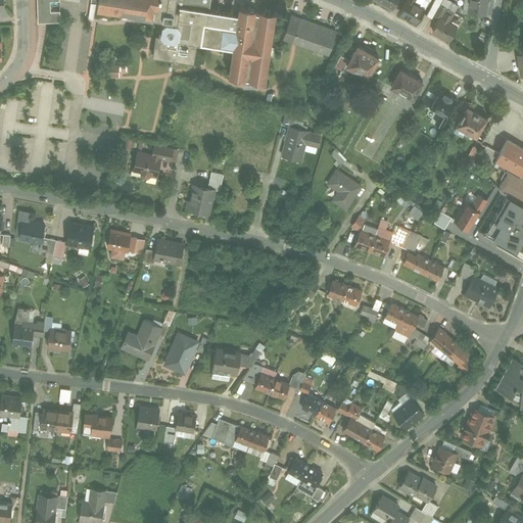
[(37,0),(38,20),(60,20),(60,9),(51,9),(50,0),(37,0)]
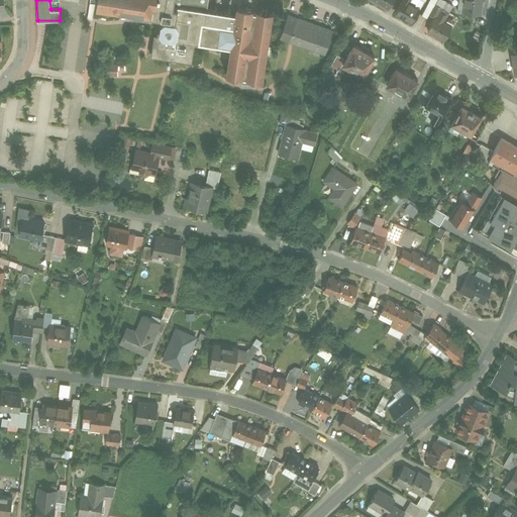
[(91,0),(91,3),(154,13),(148,56),(190,62),(192,42),(227,47),(223,73),(261,79),(271,11),(233,6),(232,12),(201,8),(201,3),(186,1),(186,0),(175,0),(175,4),(169,3),(169,0),(91,0)]
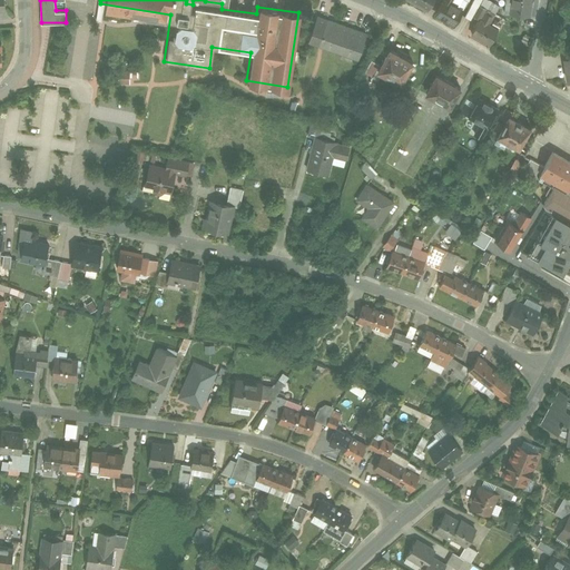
[(441,0),(432,15),(451,26),(458,15),(455,13),(459,8),(448,1),(448,0),(457,0),(460,1),(460,0),(441,0)]
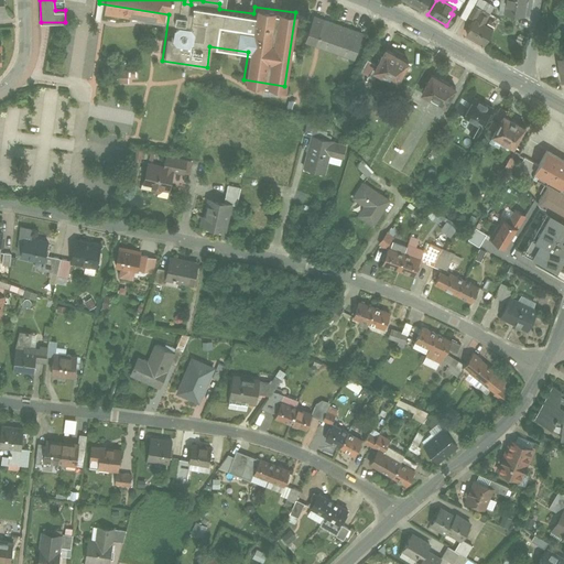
[(463,21),(466,17),(475,0),(466,0),(456,18),(463,21)]
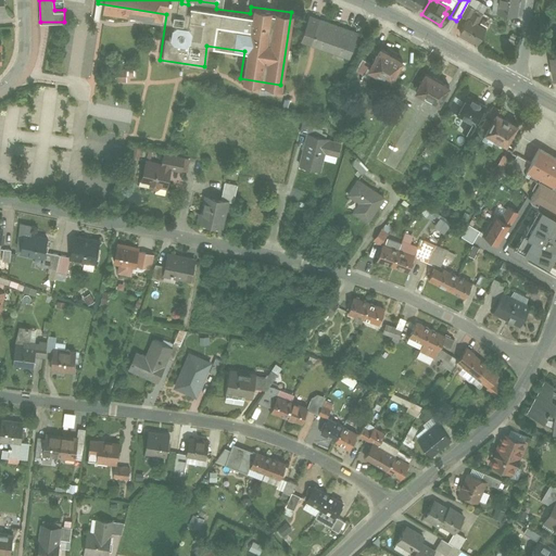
[(456,34),(475,43),(483,27),(476,23),(480,15),(471,11),(468,17),(466,17),(471,8),(481,13),(484,7),(474,0),(468,0),(459,16),(465,20),(456,34)]
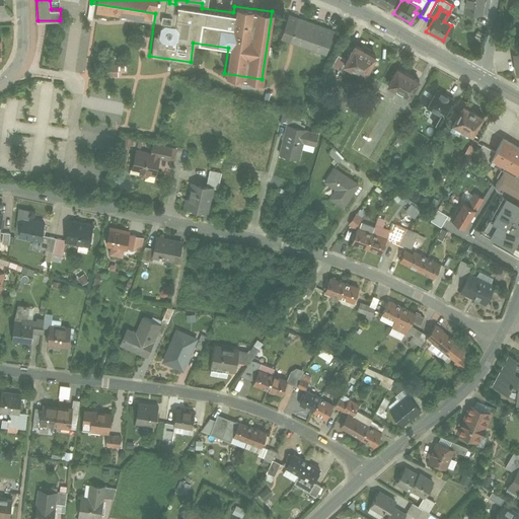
[(480,15),(482,0),(462,0),(461,13),(480,15)]
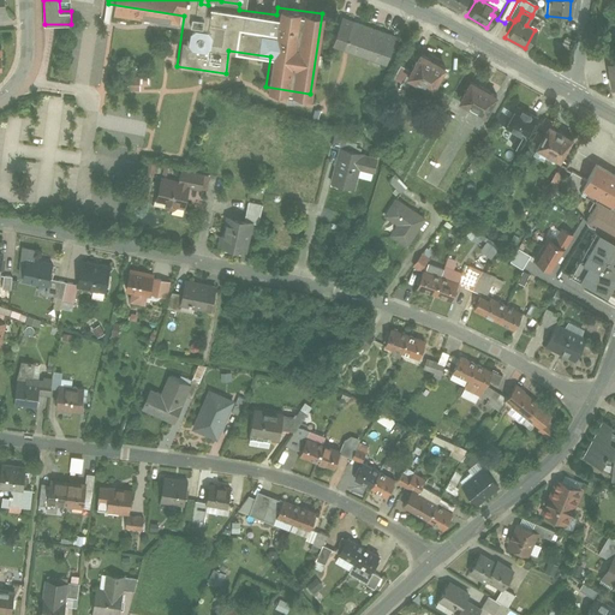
[(394,34),(340,13),(329,43),(383,63),(394,34)]
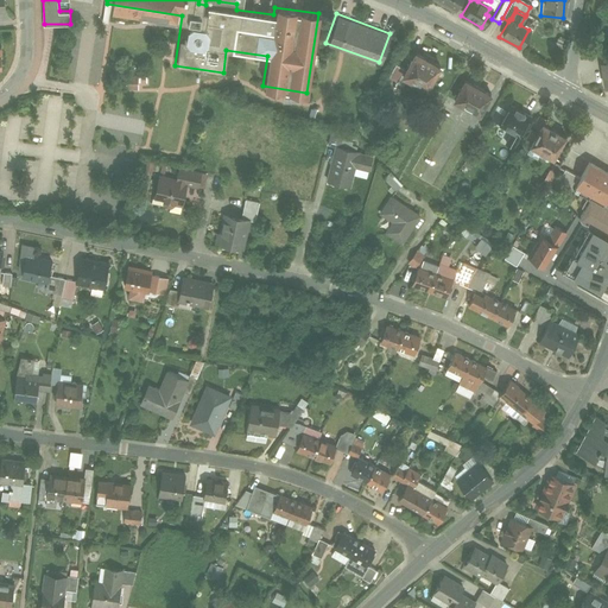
[(441,65),(411,49),(400,68),(393,63),(385,77),(422,97),(441,65)]
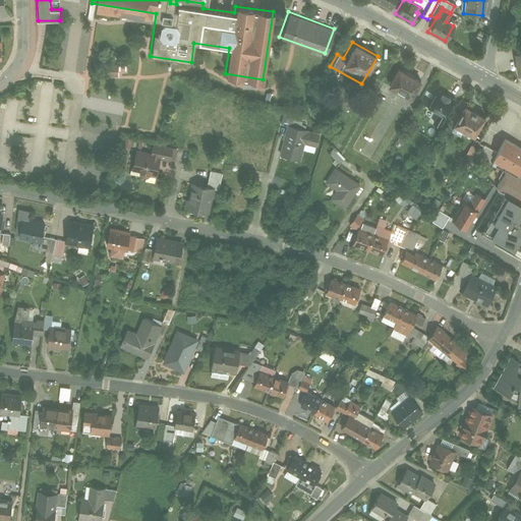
[(520,51),(512,53),(515,75),(520,73),(520,51)]
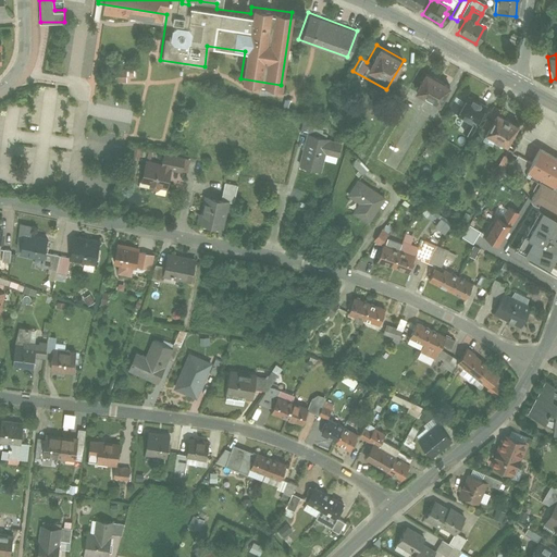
[(113,70),(113,82),(125,83),(125,70),(113,70)]
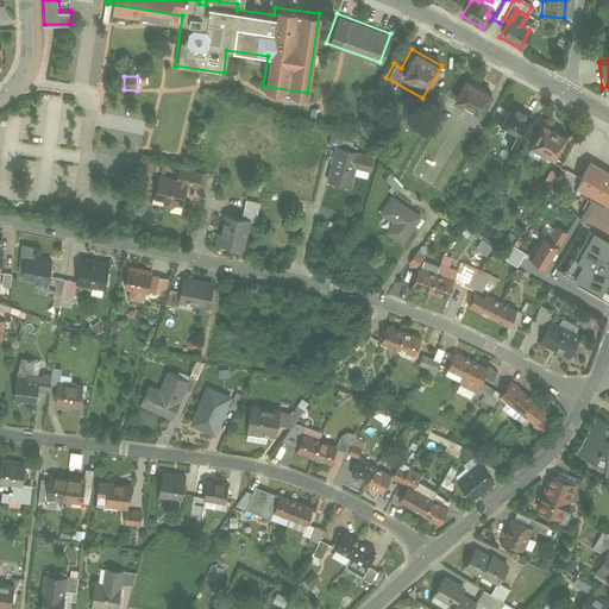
[(462,77),(450,99),(478,115),(490,94),(462,77)]
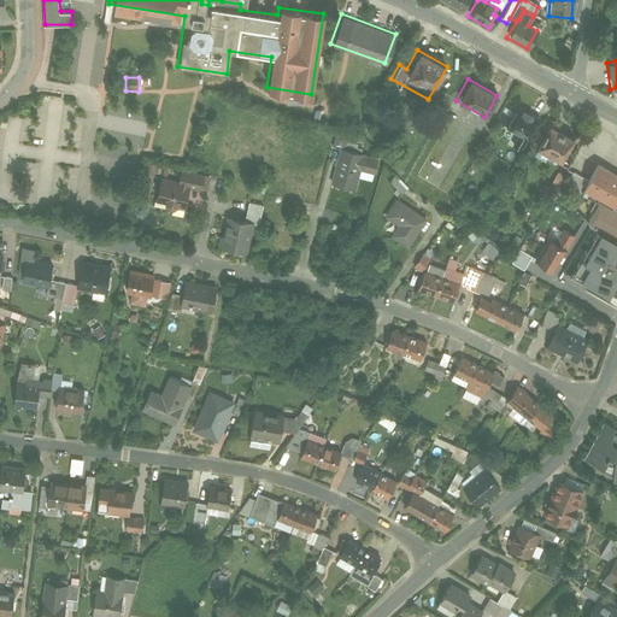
[(538,116),(516,104),(503,127),(515,134),(509,145),(521,151),(530,134),(529,133),(538,116)]
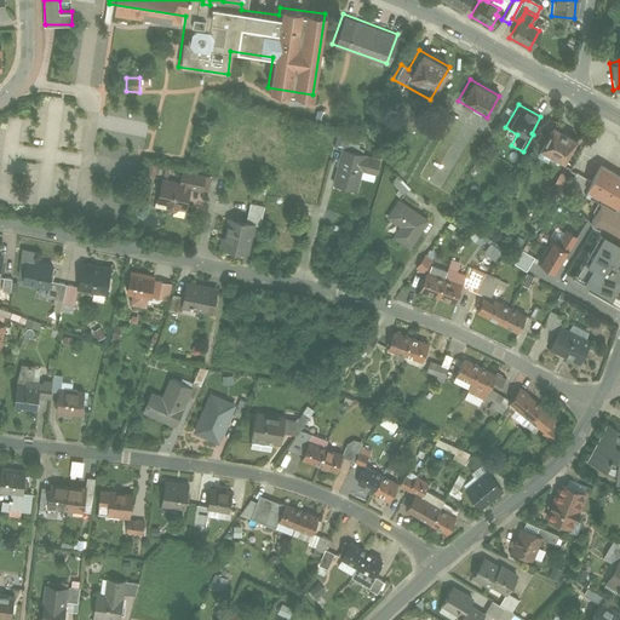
[(577,137),(550,122),(535,148),(562,162),(577,137)]
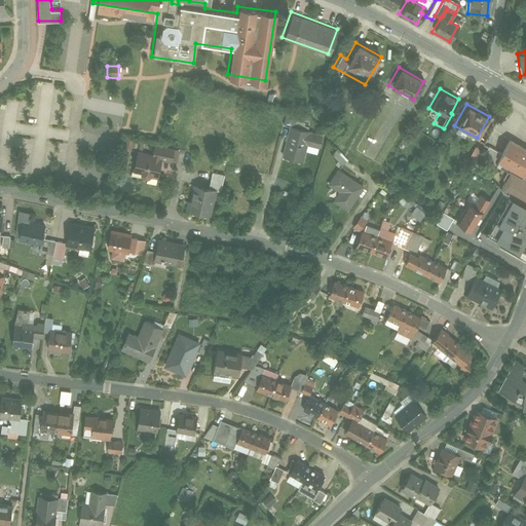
[(288,125),(291,126),(294,114),(285,112),(282,124),(288,125)]
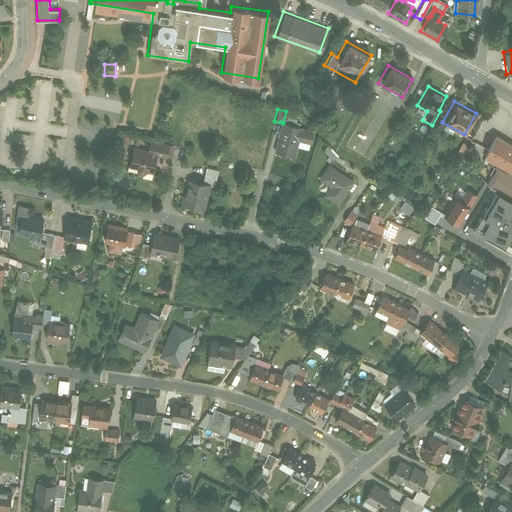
[(280,122),(272,152),(292,158),(296,142),(308,145),(312,131),(283,123),(280,122)]
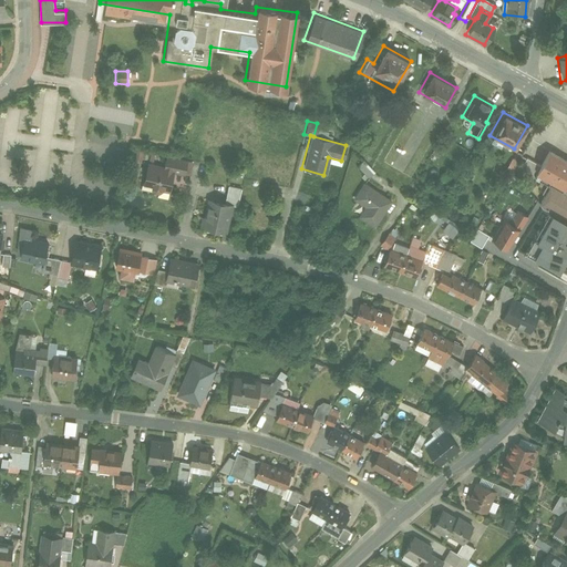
[(566,184),(566,161),(547,150),(537,166),(533,173),(552,184),(564,191),(566,184)]
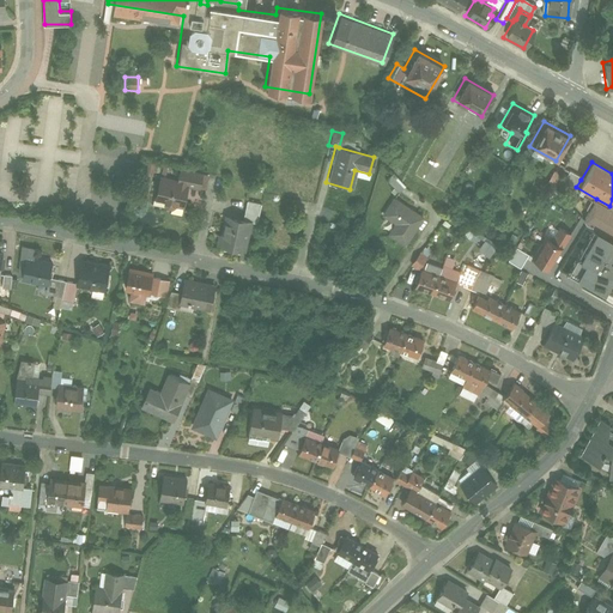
[(182,207),(186,188),(196,190),(200,174),(176,169),(175,178),(158,175),(152,200),(182,207)]
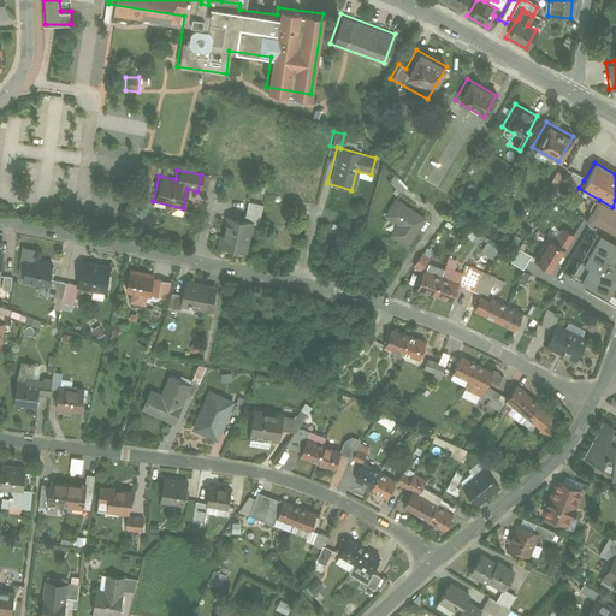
[(579,188),(584,181),(570,172),(569,173),(564,170),(558,179),(564,183),(563,184),(576,193),(579,188)]
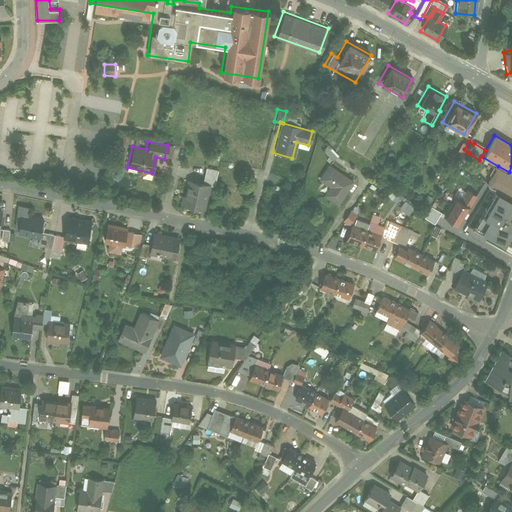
[(332,160),(338,154),(329,144),(322,150),(332,160)]
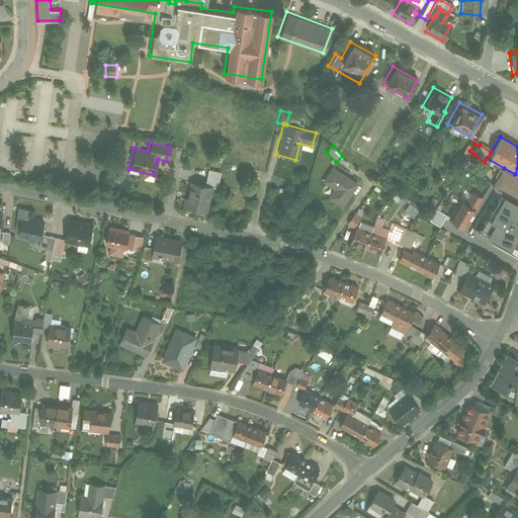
[(325,198),(341,208),(357,183),(330,166),(319,182),(331,189),(325,198)]
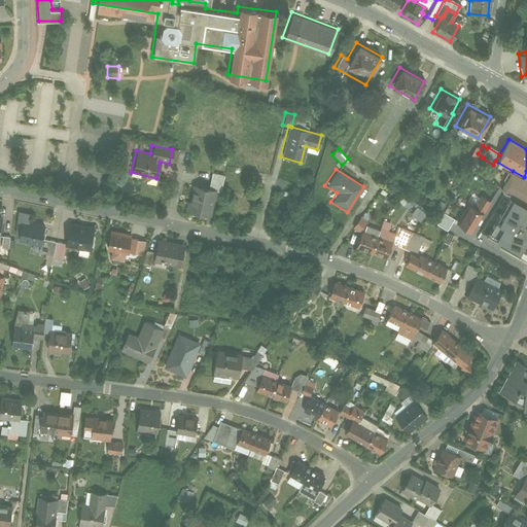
[(526,178),(524,177),(513,171),(503,187),(514,194),(526,201),(526,178)]
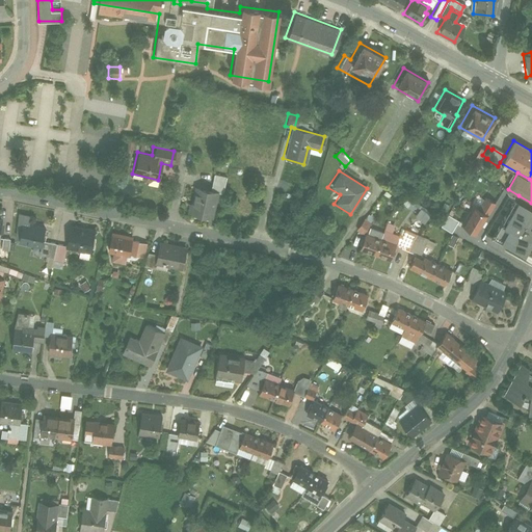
[(212,175),(209,190),(216,191),(216,193),(220,194),(224,178),(212,175)]
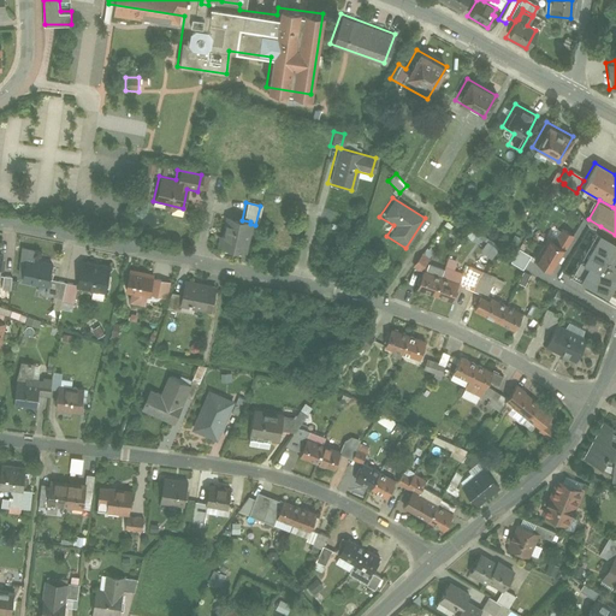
[(223,215),(215,246),(244,252),(250,224),(250,221),(242,220),(223,215)]
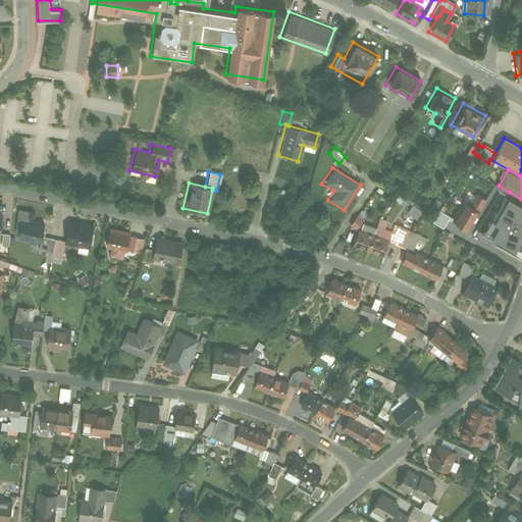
[(381,194),(389,199),(394,193),(385,188),(381,194)]
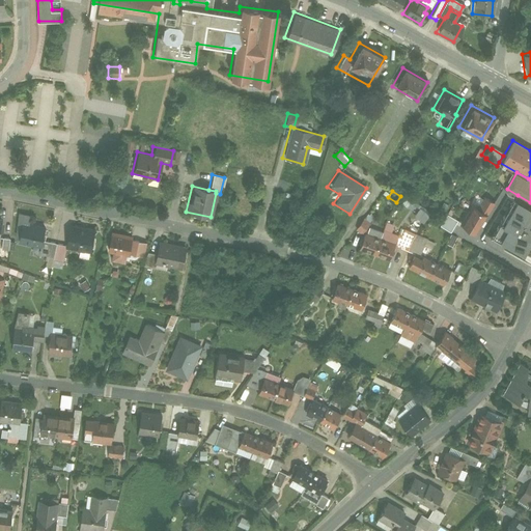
[(530,202),(518,195),(496,235),(526,252),(530,242),(530,202)]
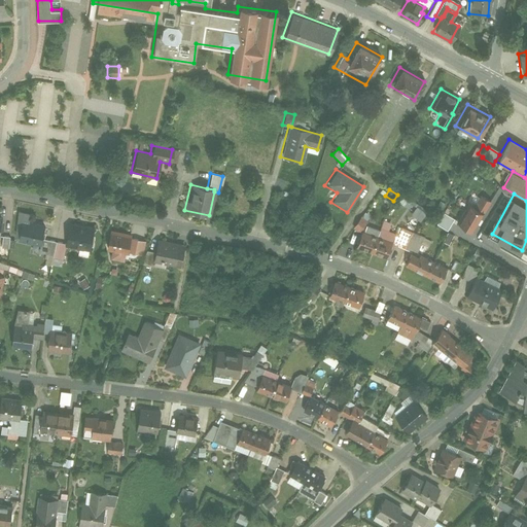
[(397,201),(405,205),(408,200),(400,196),(397,201)]
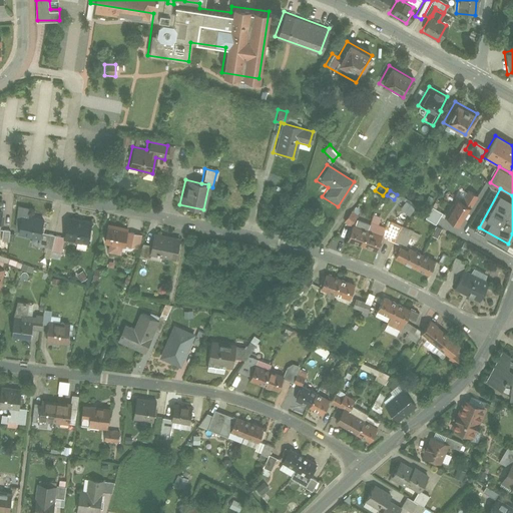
[(443,216),(457,225),(475,195),(466,190),(460,201),(454,198),(443,216)]
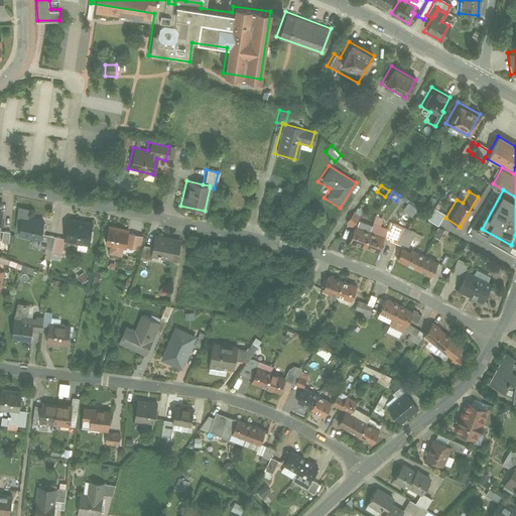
[(395,203),(403,208),(409,200),(400,195),(399,196),(396,201),(395,203)]
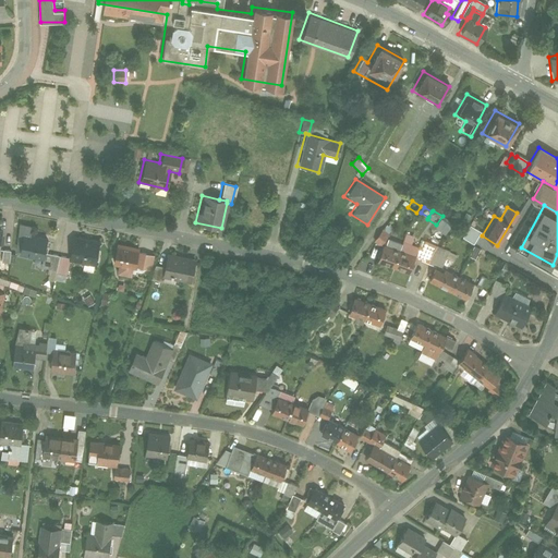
[(435,227),(446,234),(453,225),(443,216),(436,225),(435,227)]
